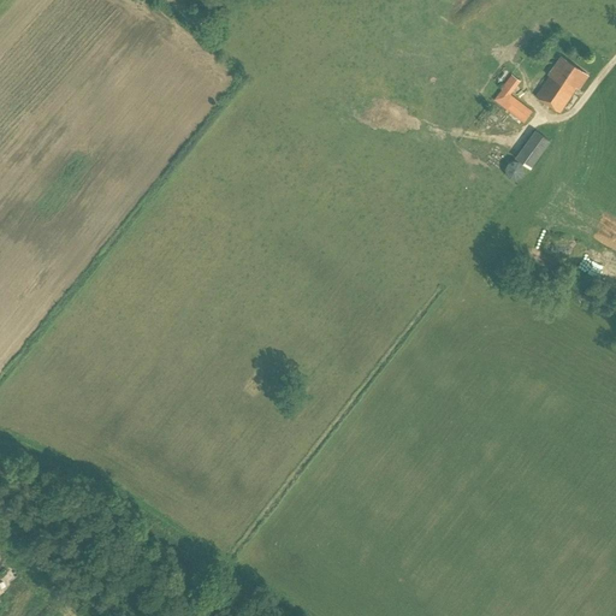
[(579,89),(588,76),(561,57),(548,75),(549,76),(535,96),(560,112),(576,88),(579,89)]
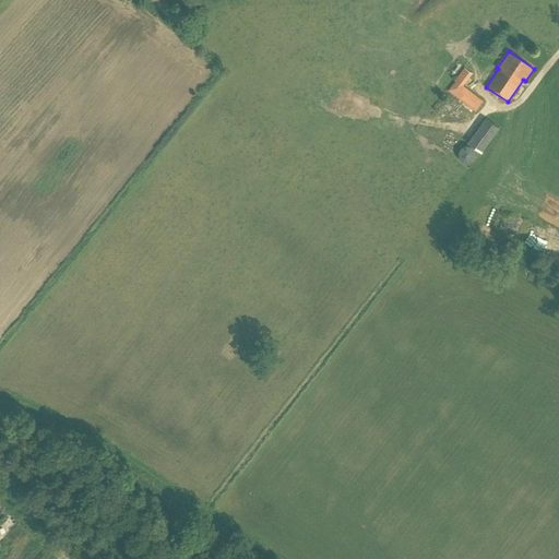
[(464,68),(447,90),(460,100),(468,90),(463,86),(473,74),(464,68)]
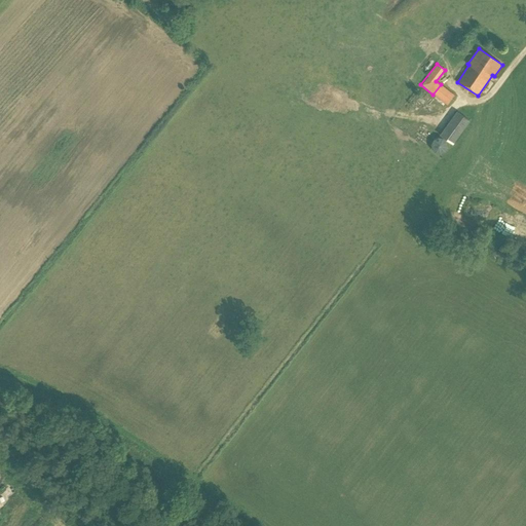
[(429,94),(423,97),(427,103),(433,100),(429,94)]
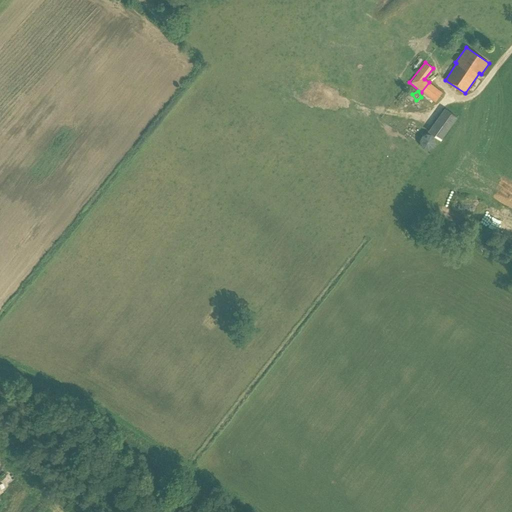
[(428,132),(441,141),(457,117),(444,108),(428,132)]
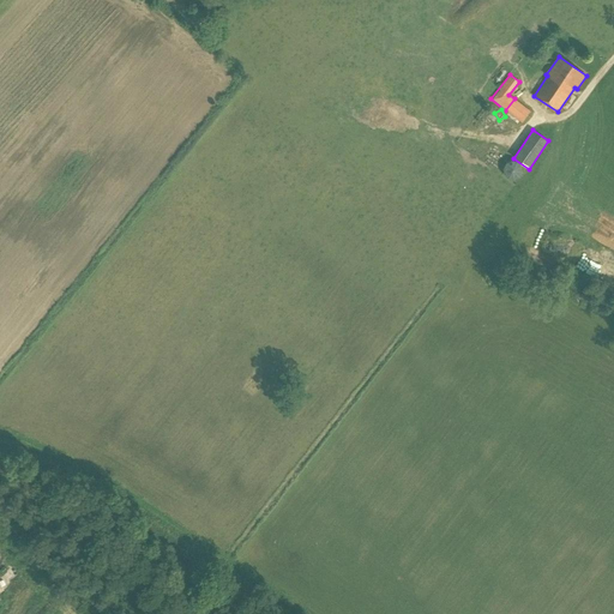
[(515,180),(519,176),(523,172),(522,166),(517,162),(512,161),(506,163),(504,168),(504,174),(509,179),(515,180)]
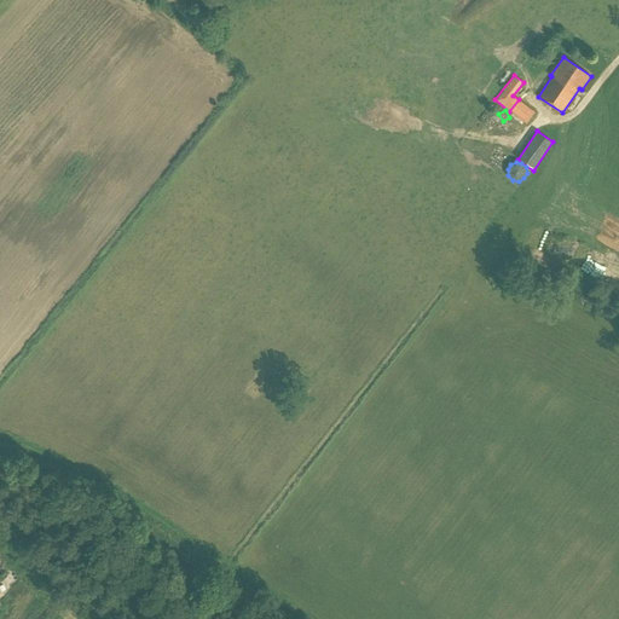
[(1,574),(0,576),(0,607),(18,589),(1,574)]
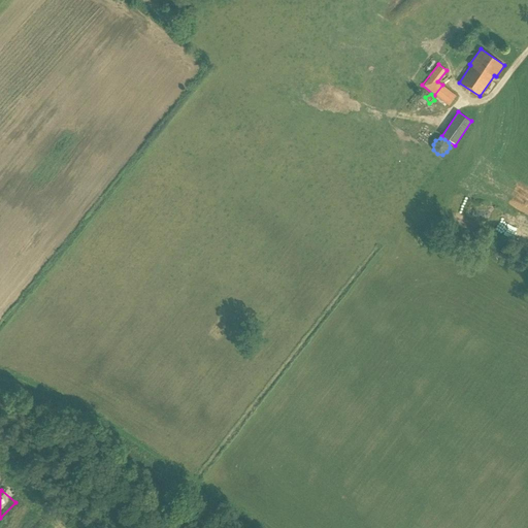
[(15,527),(21,520),(13,516),(5,527),(15,527)]
